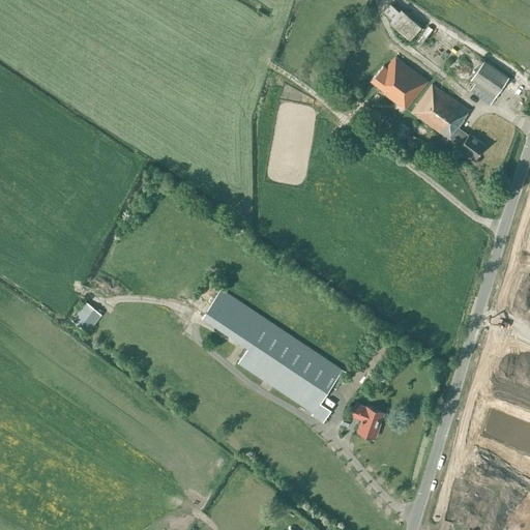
[(421,27),(401,8),(399,11),(390,3),(383,11),(392,19),(389,22),(410,40),(421,27)]
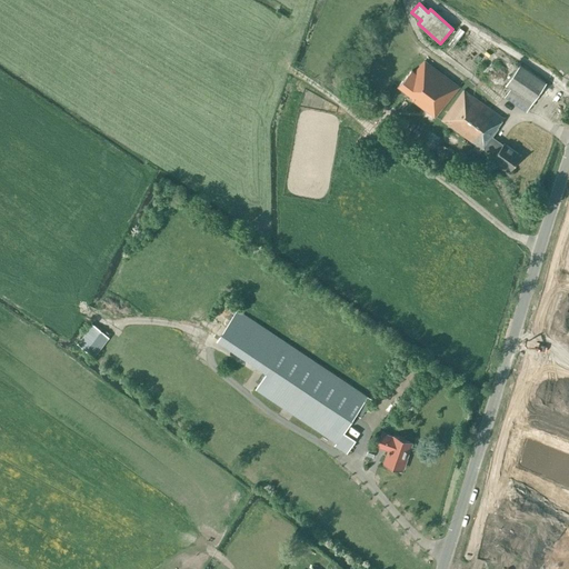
[(458,87),(423,61),(416,72),(411,69),(399,87),(413,98),(411,100),(436,118),(458,87)]
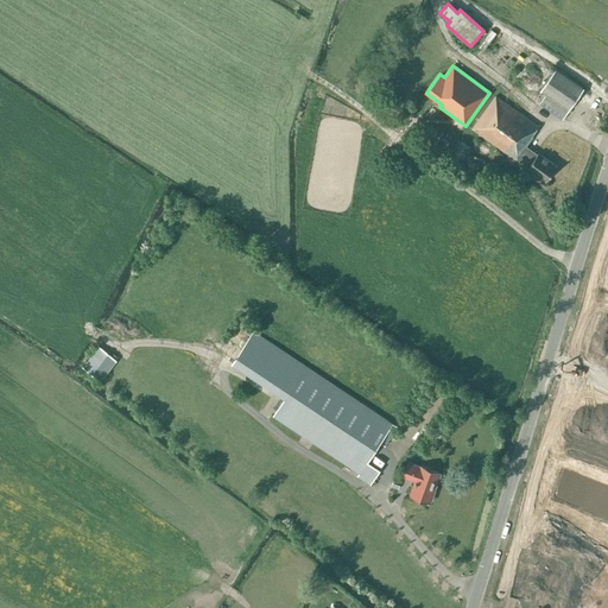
[(539,103),(563,120),(584,88),(556,69),(540,90),(546,94),(539,103)]
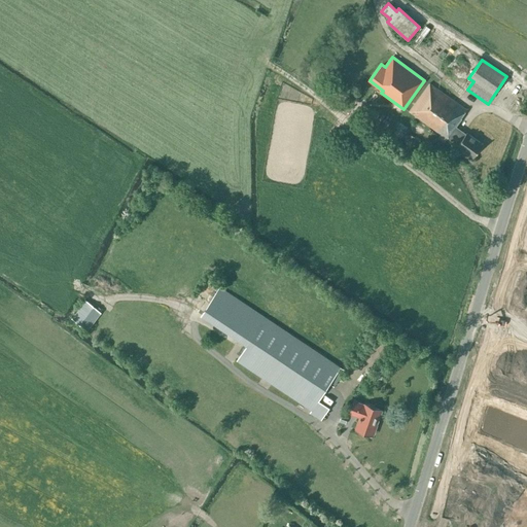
[(466,133),(456,126),(462,118),(461,117),(466,109),(430,83),(411,111),(473,157),(483,144),(466,132),(466,133)]
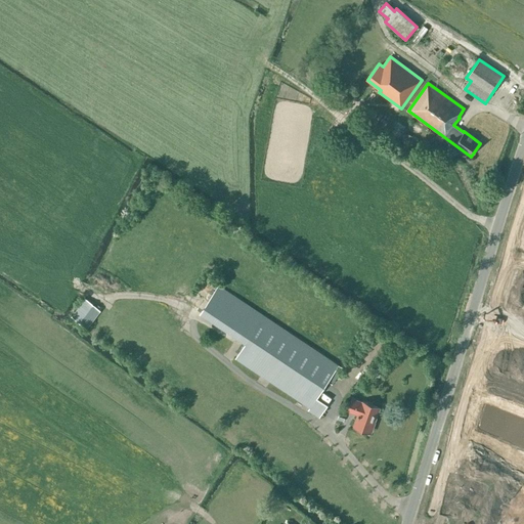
[(349,91),(343,98),(351,104),(357,97),(349,91)]
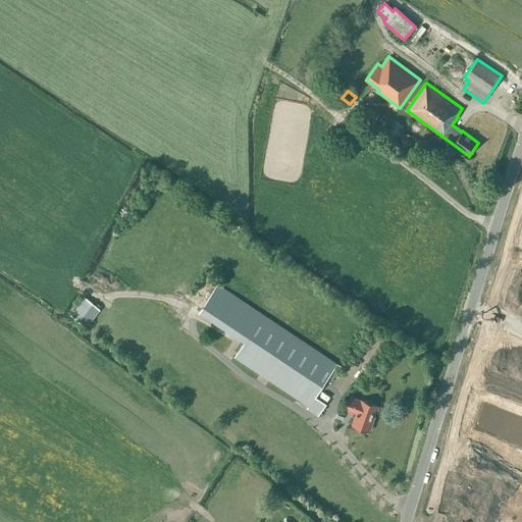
[(318,416),(326,404),(316,397),(337,364),(217,284),(199,311),(245,342),(235,357),(309,406),(307,409),(318,416)]
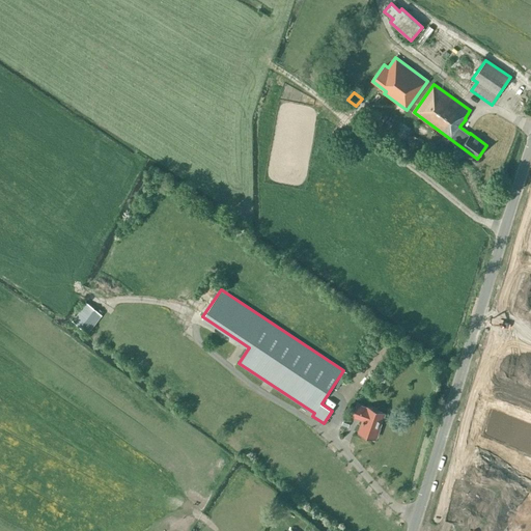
[(90,334),(103,315),(86,302),(74,320),(90,334)]
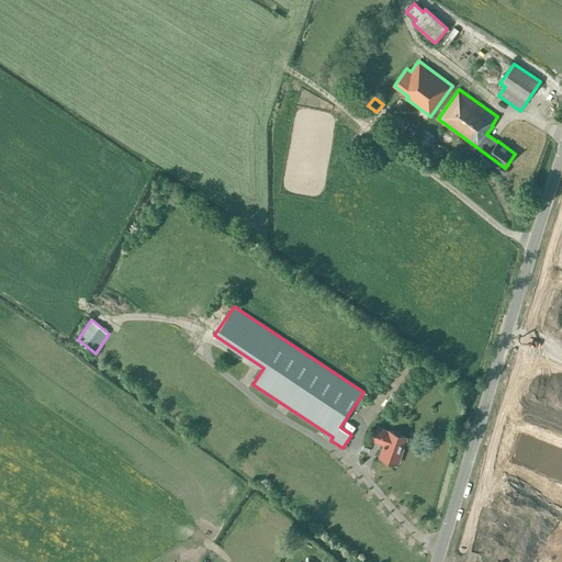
[(397,463),(407,437),(378,426),(372,440),(383,444),(378,457),(397,463)]
